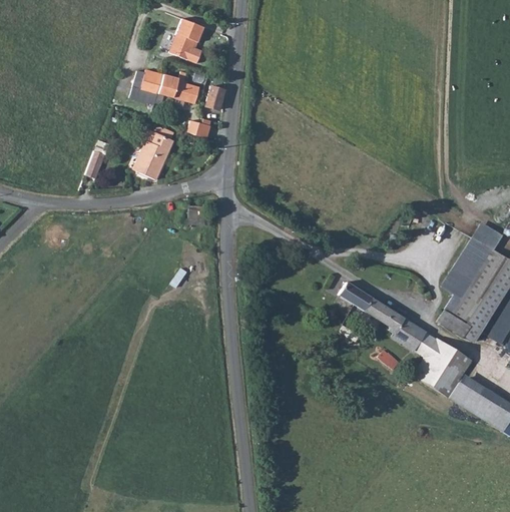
[(184,20),(171,53),(189,61),(197,40),(201,41),(205,28),(184,20)]
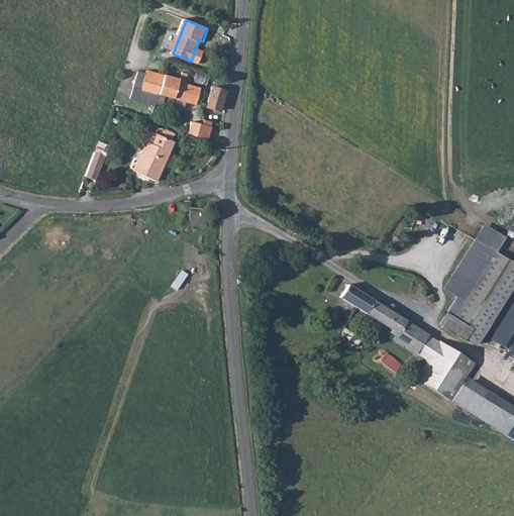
[(142,68),(136,87),(151,92),(161,94),(166,75),(142,68)]
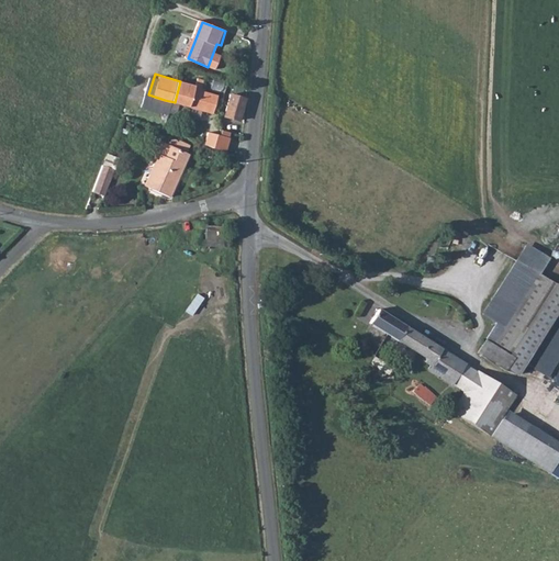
[(180,81),(175,102),(190,107),(203,110),(214,113),(219,96),(202,90),(203,80),(198,79),(196,86),(180,81)]
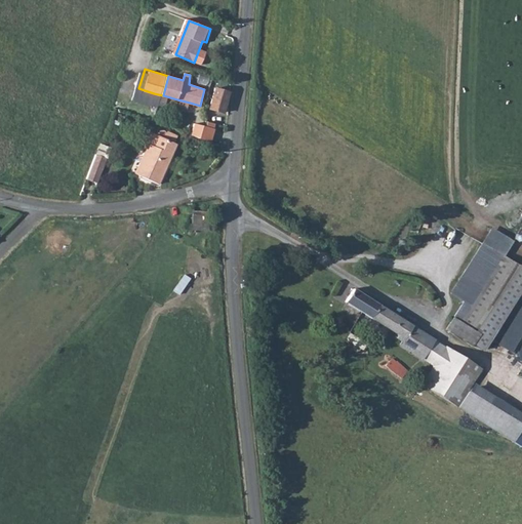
[(135,88),(132,101),(151,106),(154,93),(138,88),(135,88)]
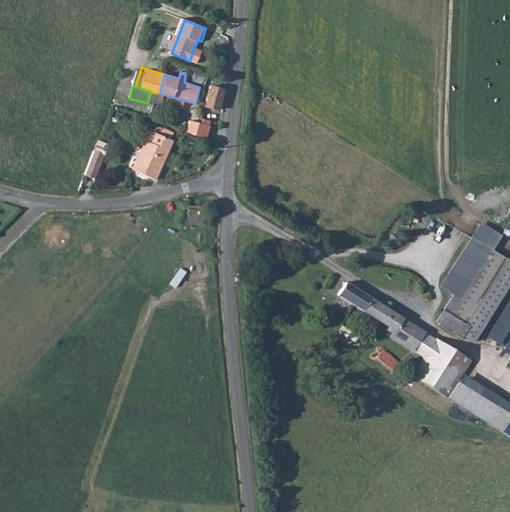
[(223,90),(212,87),(207,107),(220,110),(225,91),(223,90)]
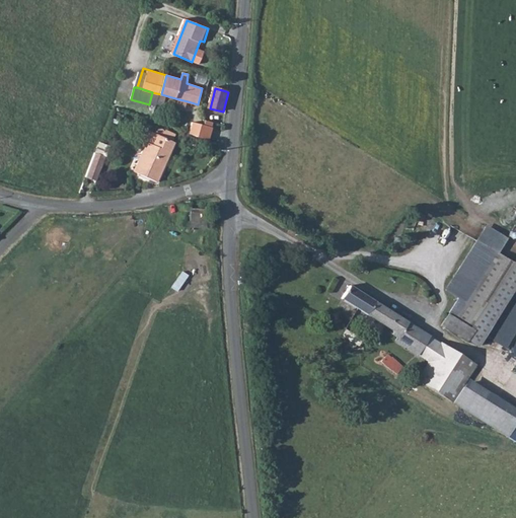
[(188,101),(175,98),(174,104),(186,107),(188,101)]
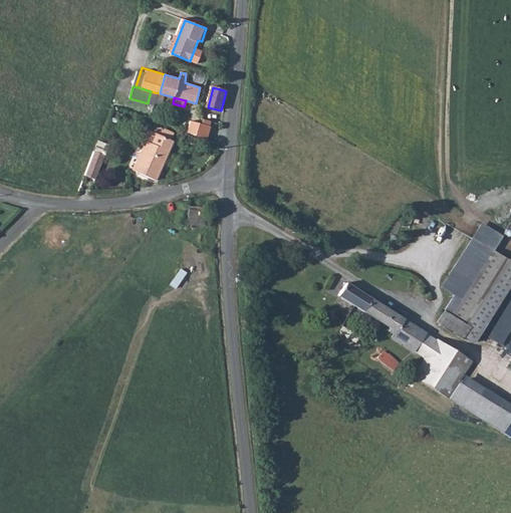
[(211,137),(214,119),(206,117),(205,121),(193,119),(190,133),(211,137)]
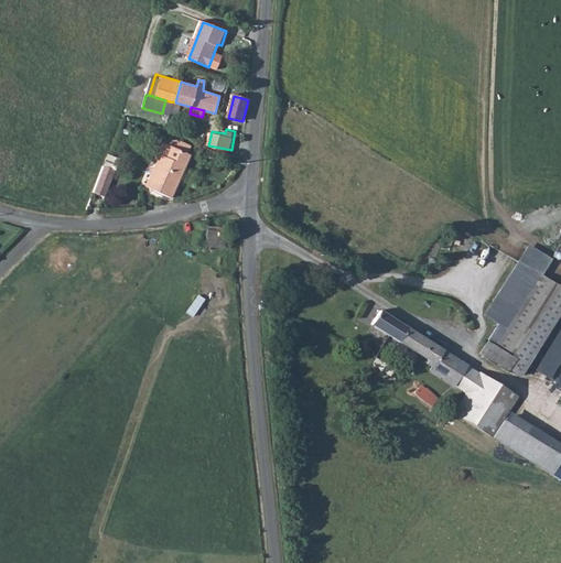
[(165,169),(157,191),(172,197),(191,154),(189,153),(193,145),(175,138),(174,140),(169,138),(164,149),(170,151),(163,168),(165,169)]
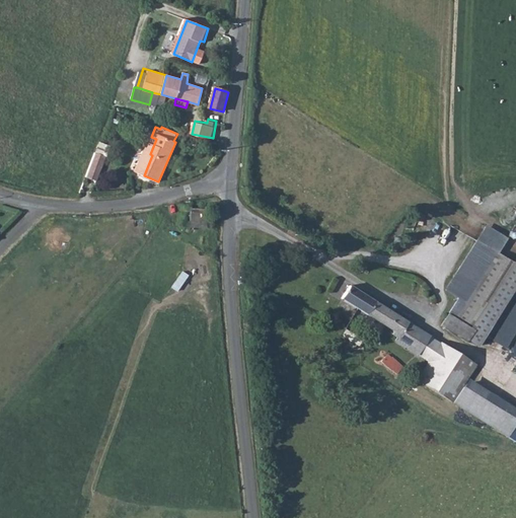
[(90,175),(101,179),(111,154),(99,150),(90,175)]
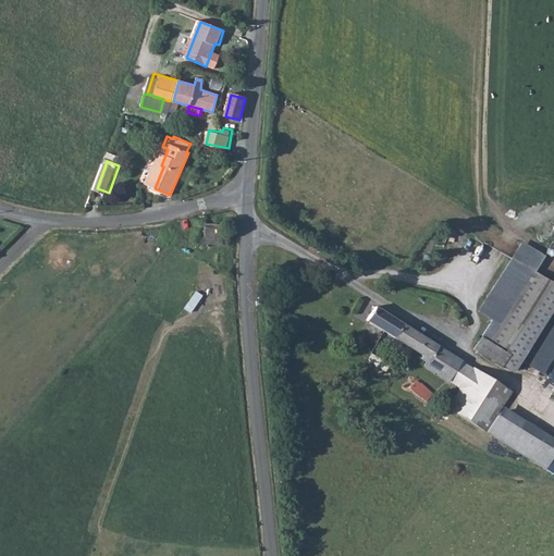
[(207,224),(207,245),(224,245),(224,225),(207,224)]
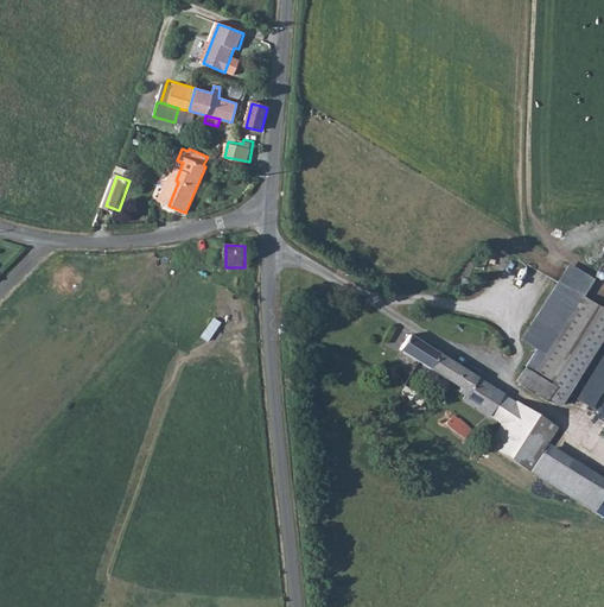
[(551,329),(527,367),(557,385),(570,391),(603,328),(603,307),(554,280),(535,320),(551,329)]
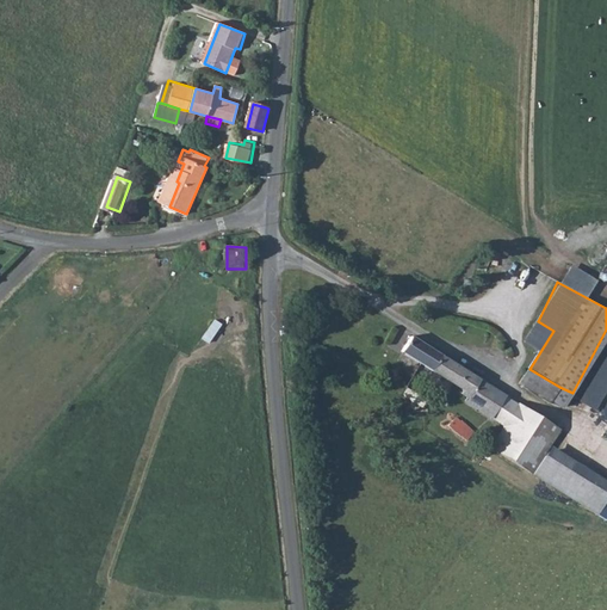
[(551,421),(413,337),(403,351),(466,388),(464,393),(469,395),(468,400),(501,419),(507,423),(502,431),(494,445),(536,470),(563,429),(551,421)]
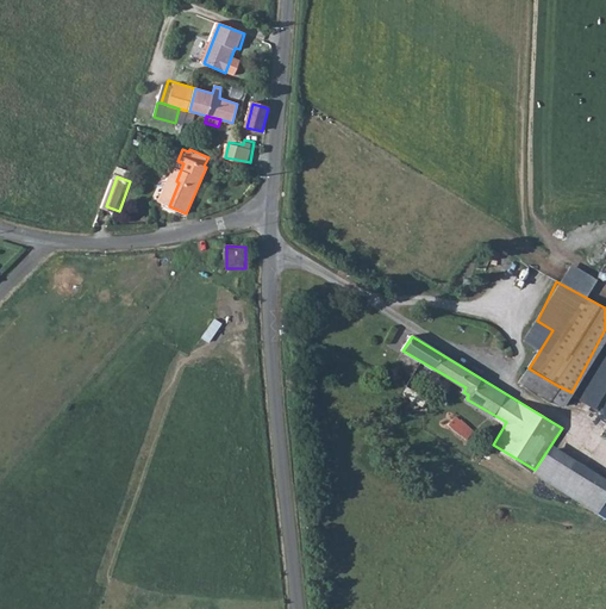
[(529,368),(520,383),(550,402),(558,387),(529,368)]
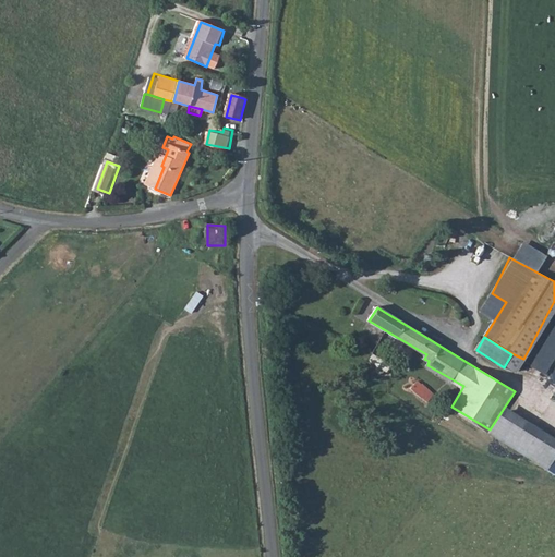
[(377,371),(385,375),(388,370),(391,363),(373,353),(368,362),(378,370),(377,371)]
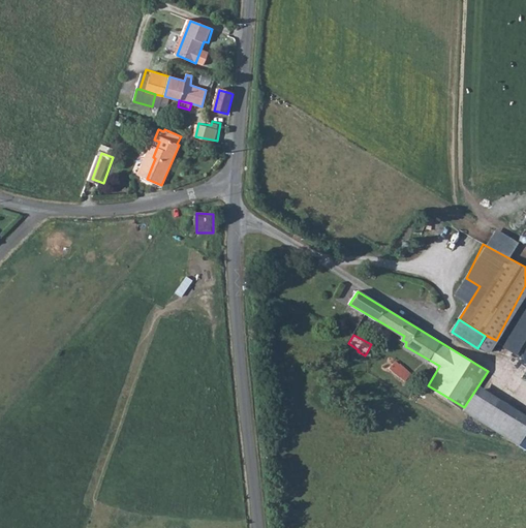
[(392,368),(404,377),(407,380),(412,376),(414,372),(397,360),(392,368)]
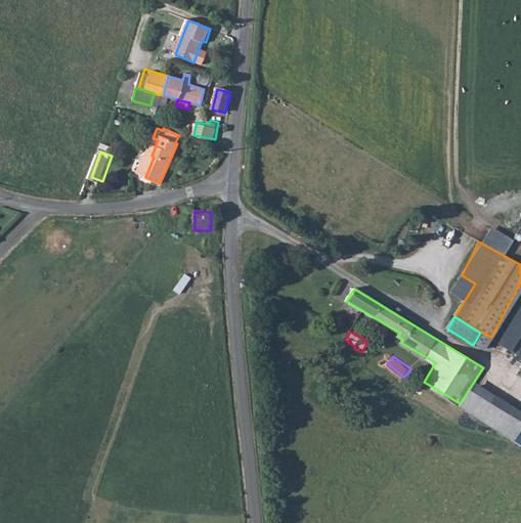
[(430,359),(426,366),(431,369),(435,362),(430,359)]
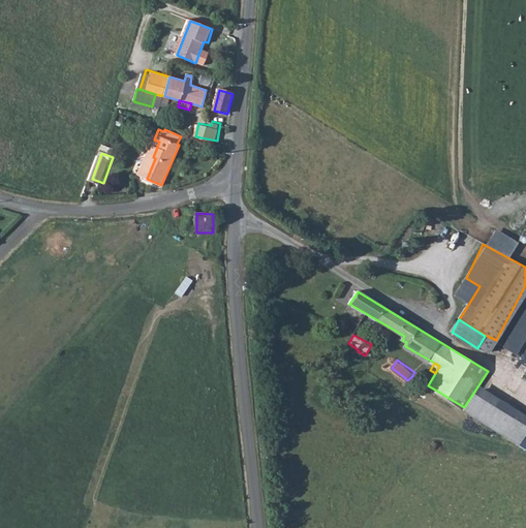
[(465,410),(522,443),(525,436),(525,409),(480,383),(465,410)]
